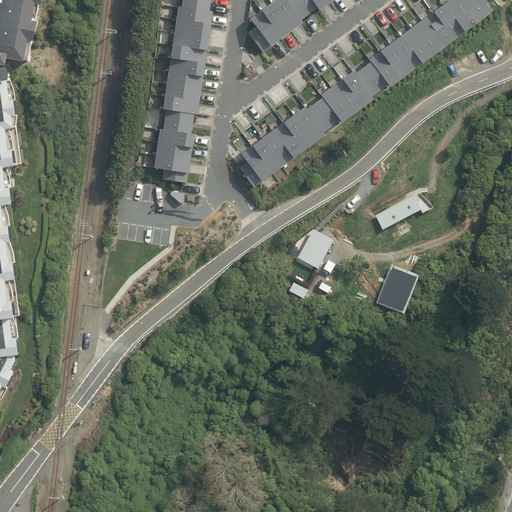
[(0,0),(0,61),(2,61),(2,65),(15,67),(17,57),(23,58),(25,49),(35,51),(36,48),(38,49),(42,28),(42,24),(41,20),(43,13),(45,13),(47,0),(0,0)]
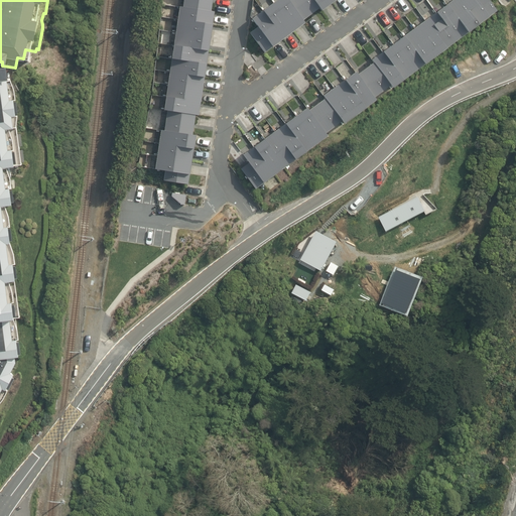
[(163,180),(187,184),(196,136),(192,135),(196,116),(199,116),(214,13),(211,12),(213,0),(183,0),(183,8),(179,8),(164,112),(167,112),(164,132),(161,131),(155,170),(165,171),(163,180)]
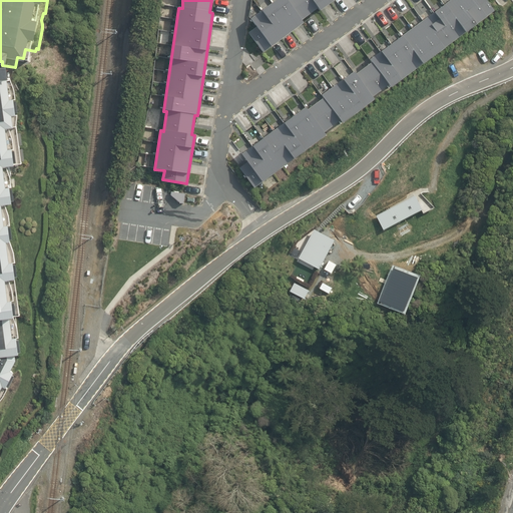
[(306,108),(241,155),(247,162),(239,168),(254,188),(326,136),(324,133),(340,121),(343,125),(374,100),(373,98),(389,86),(391,89),(494,11),(485,0),(452,0),(369,60),(372,63),(356,75),(354,73),(322,96),(324,99),(308,111),(306,108)]
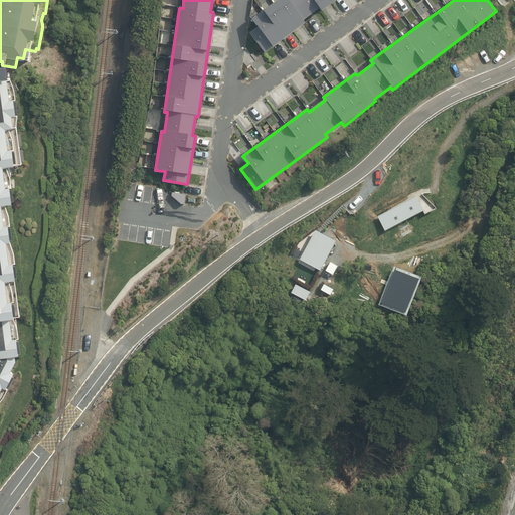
[(321,12),(337,0),(279,0),(251,20),(258,27),(249,33),(265,53),(305,24),(303,21),(319,10),(321,12)]
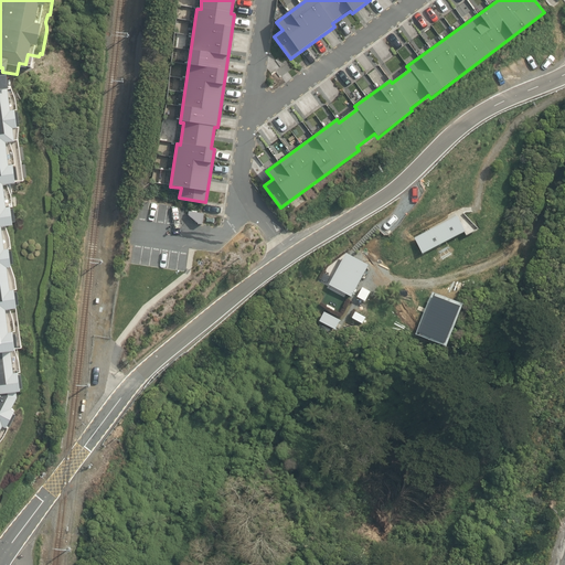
[(0,452),(2,450),(0,449),(0,447),(0,446),(7,437),(12,429),(10,428),(12,425),(14,426),(21,414),(18,413),(20,411),(16,408),(21,397),(20,391),(25,390),(29,388),(25,373),(23,374),(23,372),(24,372),(23,360),(21,354),(19,349),(22,349),(22,348),(24,348),(18,308),(22,308),(20,289),(22,289),(20,276),(17,266),(14,248),(17,248),(14,236),(10,225),(19,224),(17,206),(18,206),(17,195),(12,184),(21,182),(21,181),(28,181),(21,140),(23,140),(24,126),(23,126),(21,110),(22,110),(21,98),(17,85),(13,86),(12,75),(3,76),(2,72),(2,67),(0,67),(0,452)]
